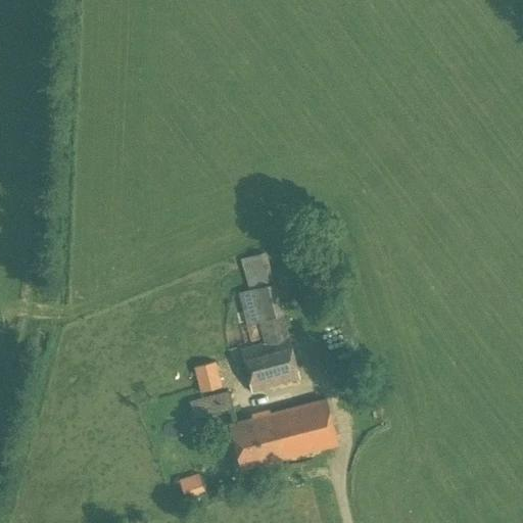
[(300,380),(266,252),(240,259),(249,290),(237,293),(246,327),(257,324),(264,343),(239,349),(251,394),(300,380)]
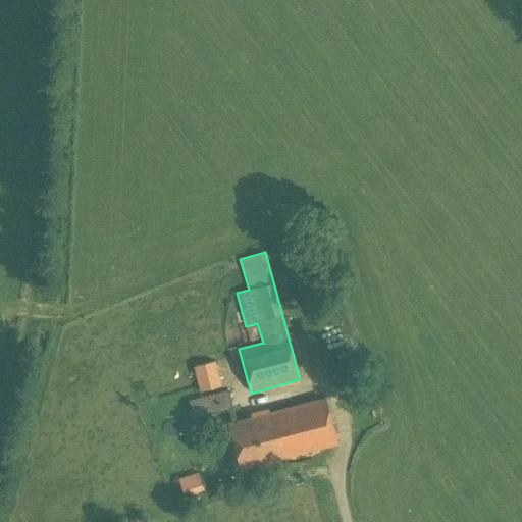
[(200,393),(221,386),(215,361),(193,366),(200,393)]
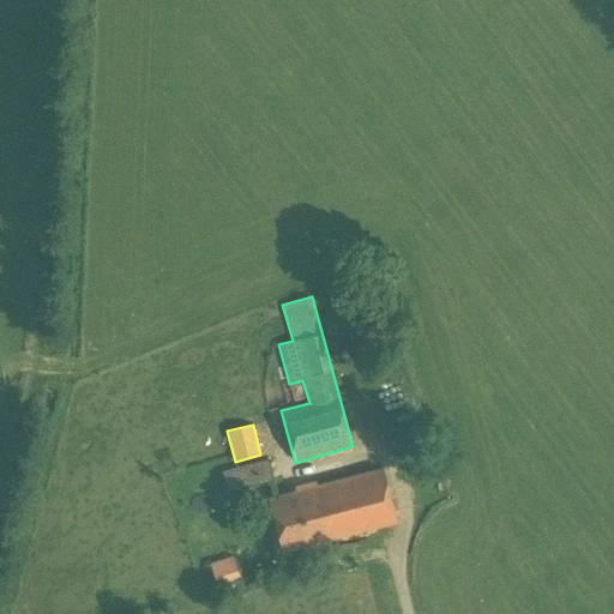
[(269,461),(222,471),(223,479),(227,493),(229,493),(274,482),(269,461)]
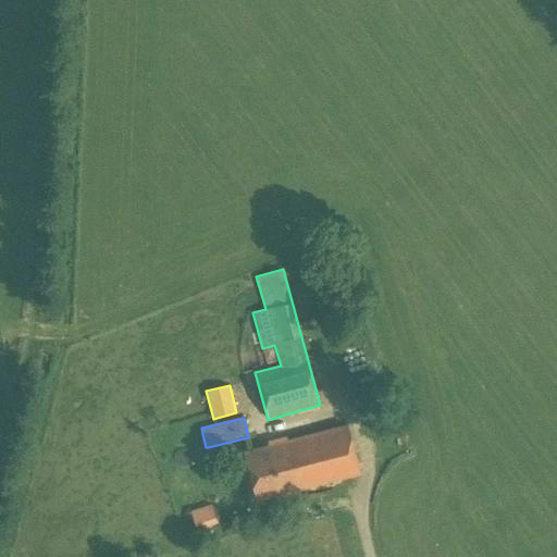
[(256,497),(358,471),(346,424),(244,450),(256,497)]
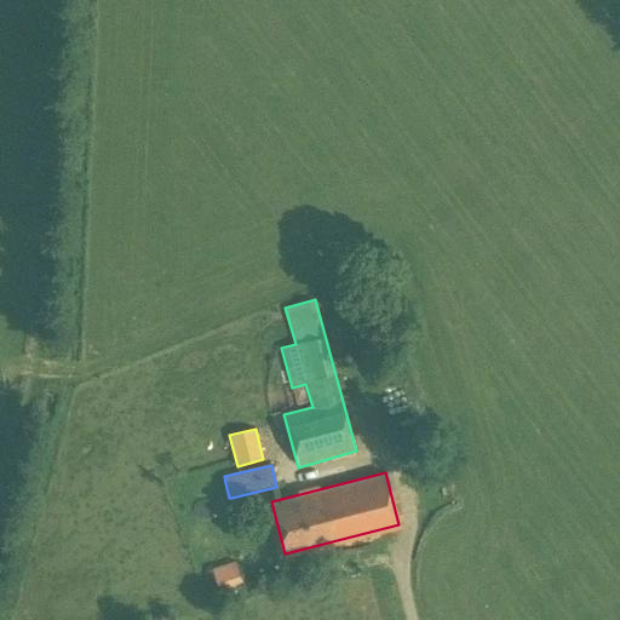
[(235,563),(212,570),(218,590),(241,583),(235,563)]
